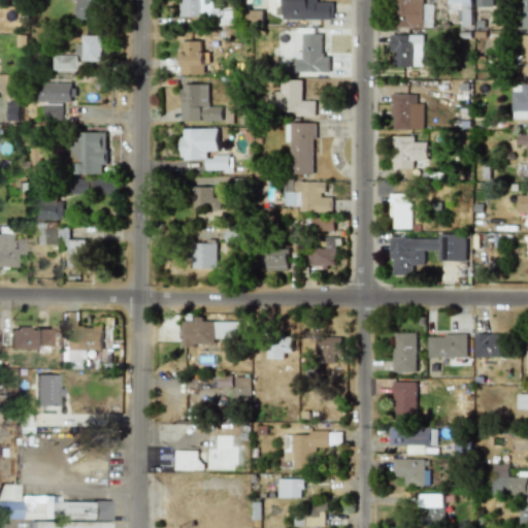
[(76,0),(76,19),(102,19),(102,0),(76,0)]
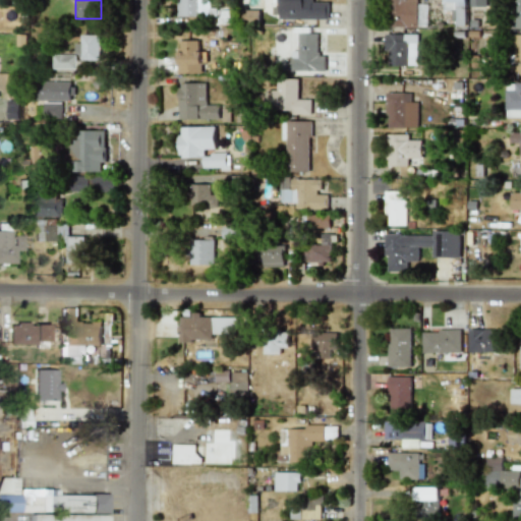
[(207,0),(177,0),(177,16),(208,16),(207,0)]
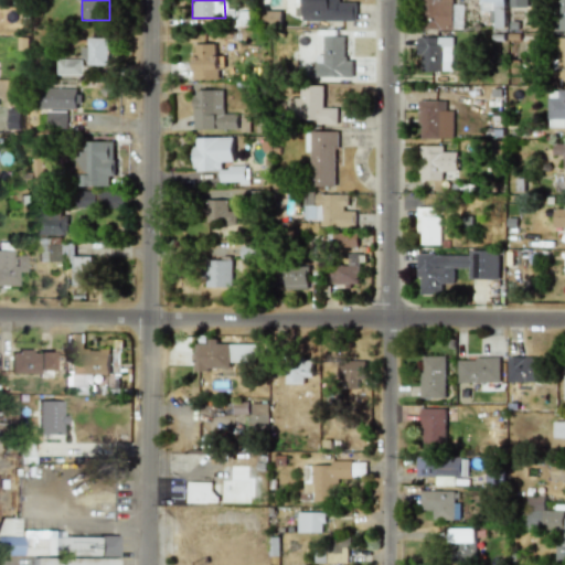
[(354,2),(339,2),(339,0),(302,0),(302,20),(353,21),(354,2)]
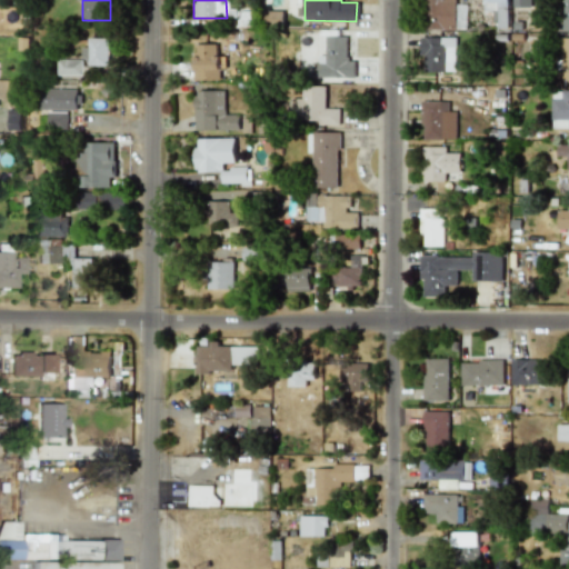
[(467,5),(456,5),(456,0),(428,0),(428,30),(466,30),(467,5)]
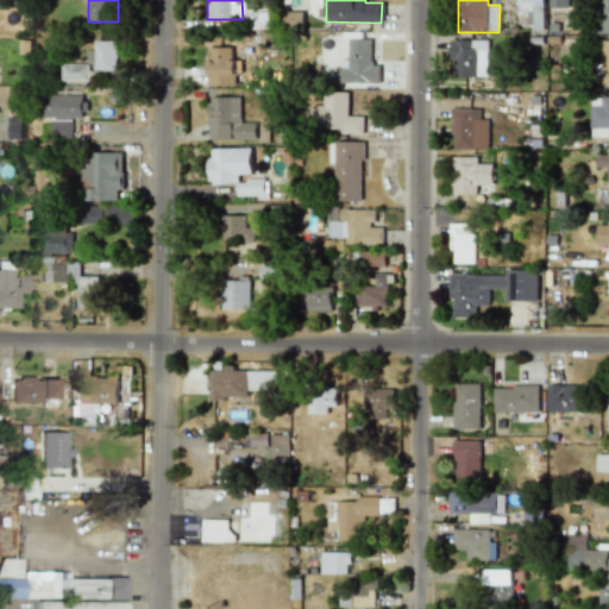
[(541,30),(541,0),(516,0),(516,12),(529,12),(528,30),(541,30)]
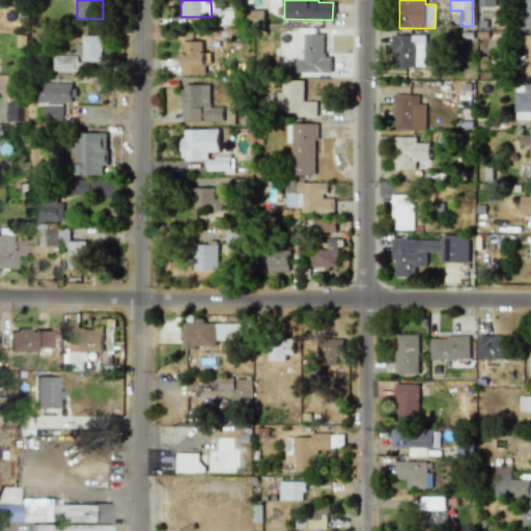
[(323,33),(303,34),(304,52),(294,52),(294,73),(331,73),(330,55),(324,55),(323,33)]
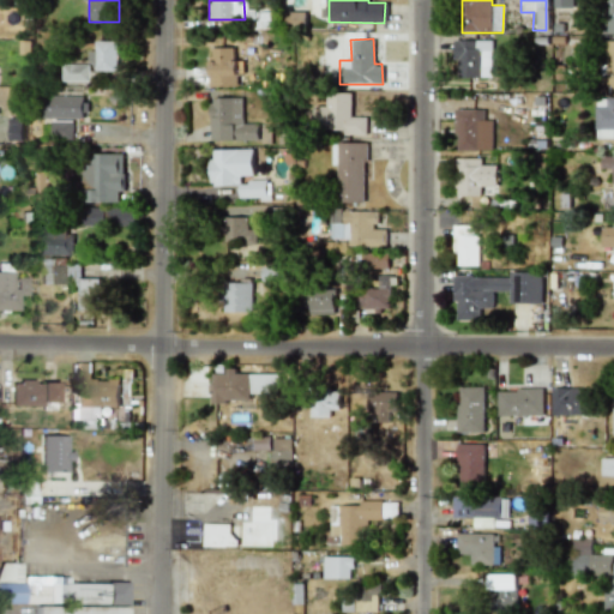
[(491,78),(491,41),(456,40),(455,77),(491,78)]
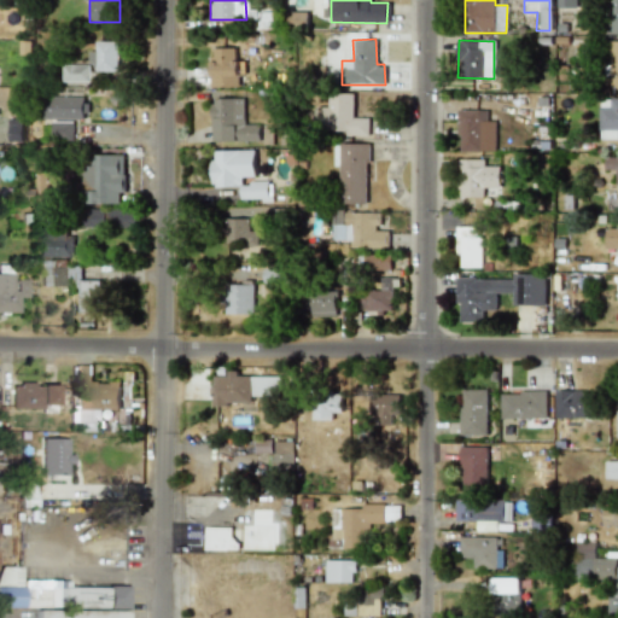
[(118,42),(97,41),(97,71),(117,71),(118,42)]
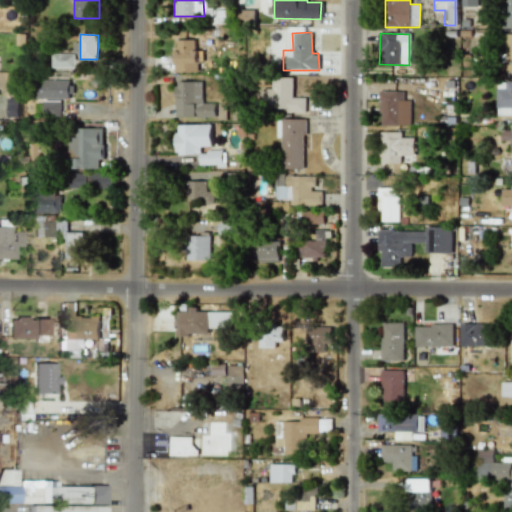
[(175,73),(197,72),(196,40),(174,41),(175,73)]
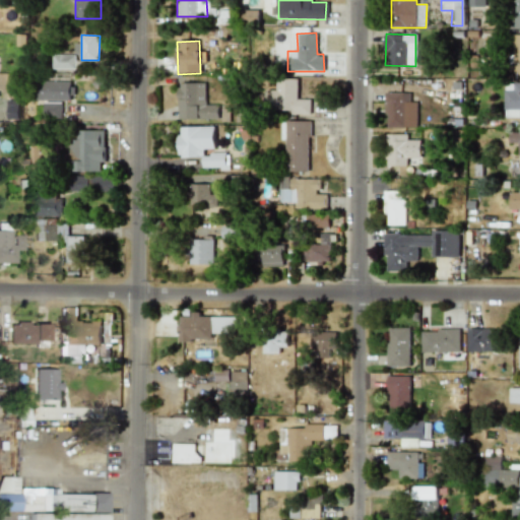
[(52,69),(75,69),(75,55),(52,54),(52,69)]
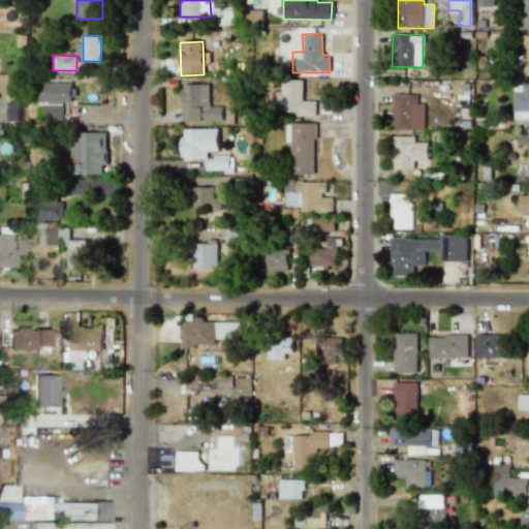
[(315,116),(315,100),(302,100),(302,81),(280,80),(280,92),(270,92),(270,110),(296,111),(296,116),(315,116)]
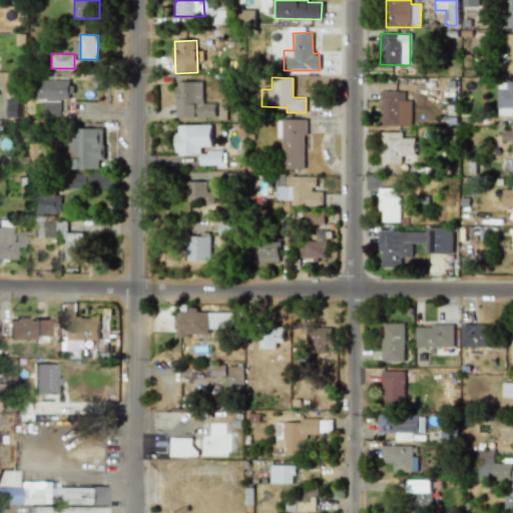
[(69,98),(69,79),(38,80),(39,99),(69,98)]
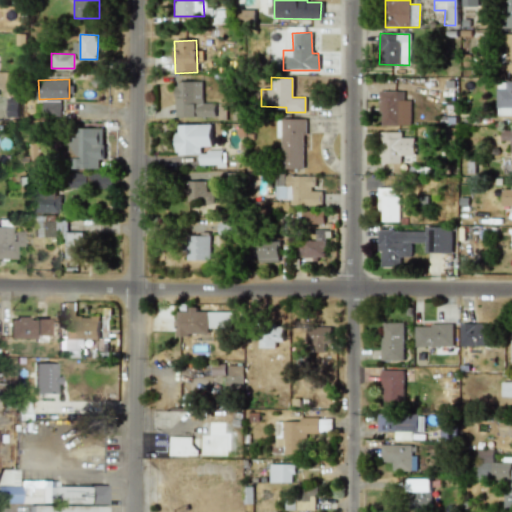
[(201,81),(175,82),(176,117),(215,117),(215,103),(202,103),(201,81)]
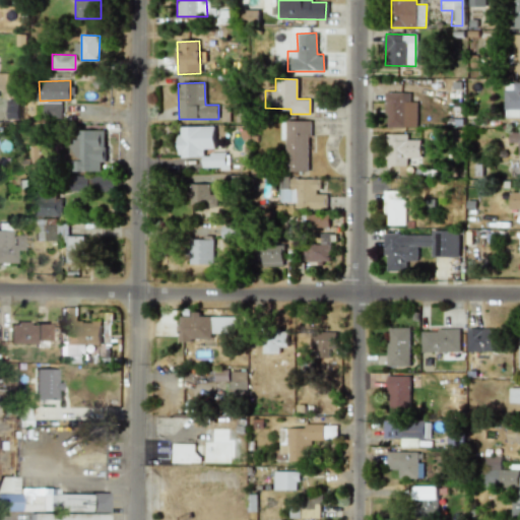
[(519,82),(512,82),(512,89),(504,89),(504,117),(519,117),(519,82)]
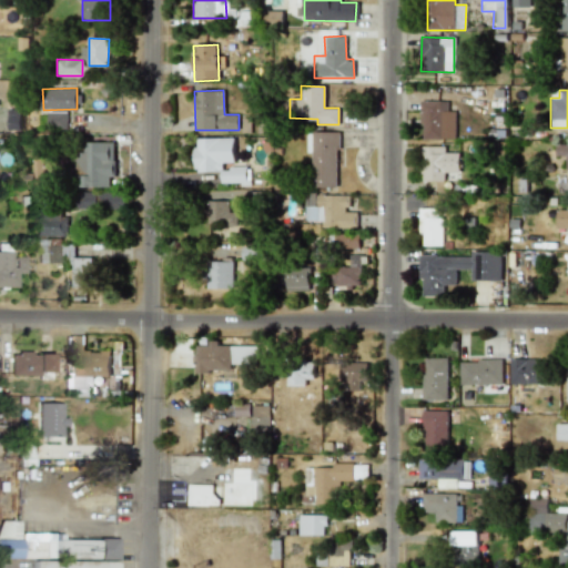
[(447,101),(421,101),(422,140),(455,139),(455,111),(447,111),(447,101)]
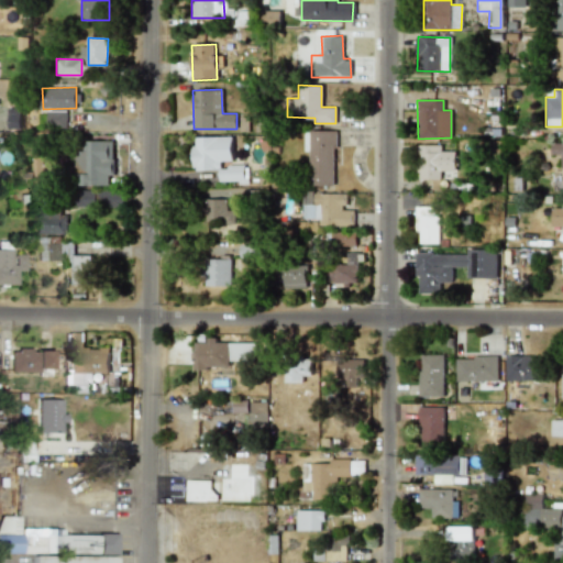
[(19,109),(8,108),(7,129),(19,129),(19,109)]
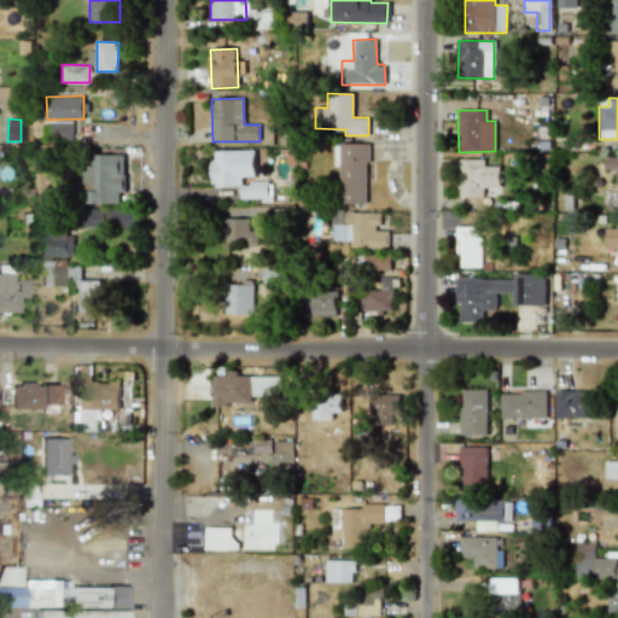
[(74,122),(52,122),(52,140),(73,141),(74,122)]
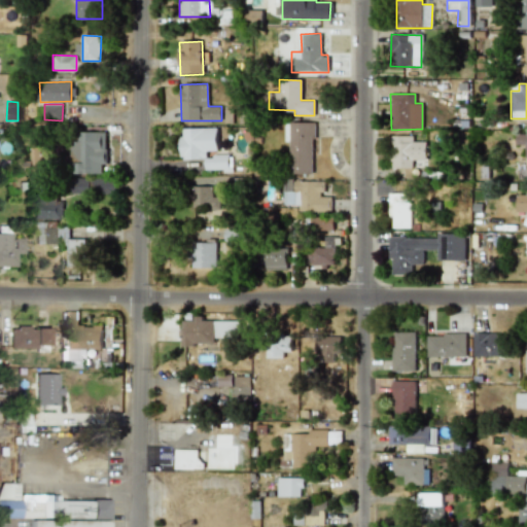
[(314,123),(290,123),(289,173),(313,174),(314,123)]
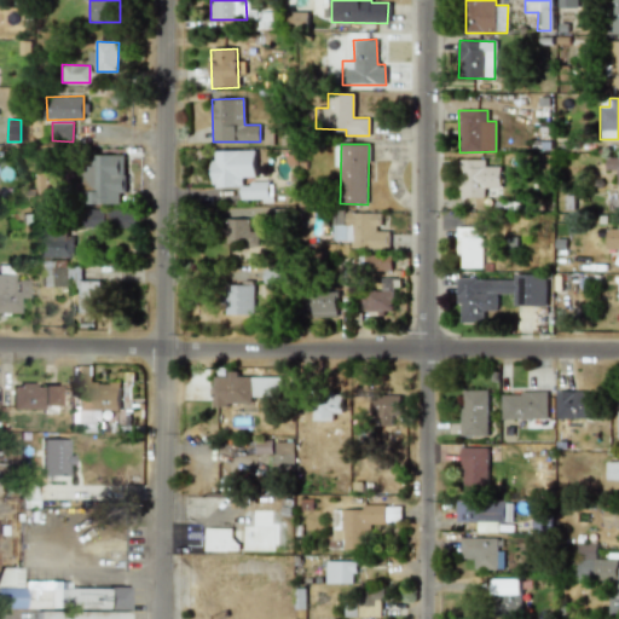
[(255,177),(255,150),(212,151),(213,187),(241,186),(241,201),(270,200),(270,181),(243,183),(243,178),(255,177)]
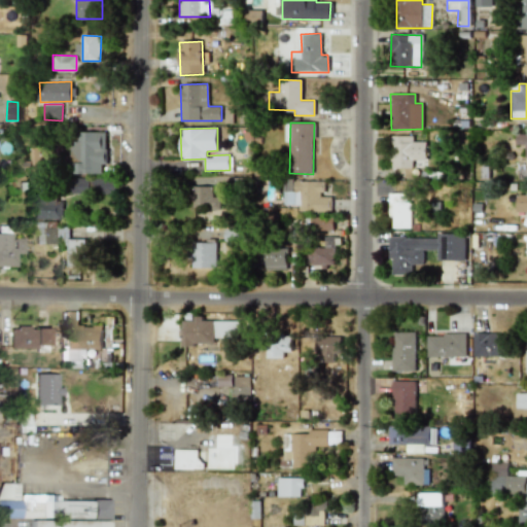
[(102,174),(102,165),(105,165),(106,132),(71,132),(71,173),(102,174)]
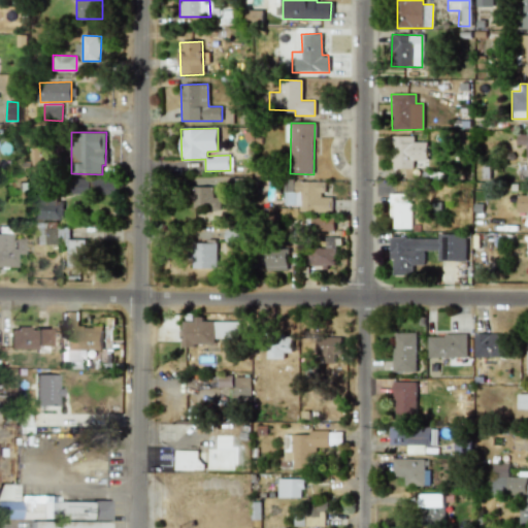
[(527,133),(517,133),(517,145),(527,145),(526,158),(527,158),(527,133)]
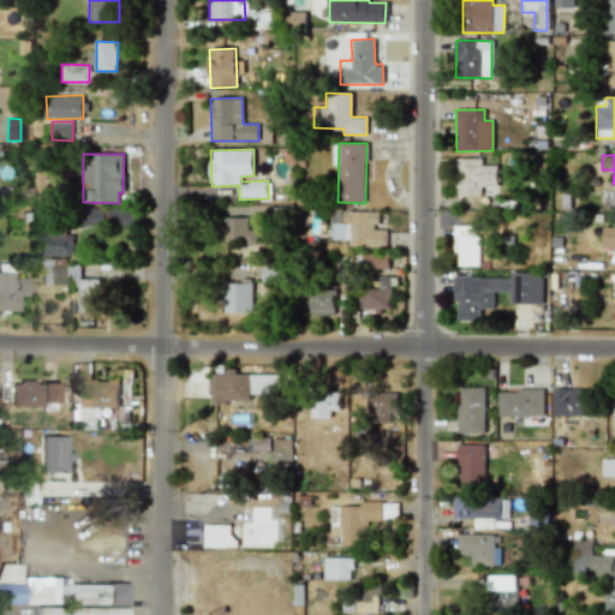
[(482,159),(457,159),(458,196),(482,196),(482,186),(497,186),(497,165),(482,166),(482,159)]
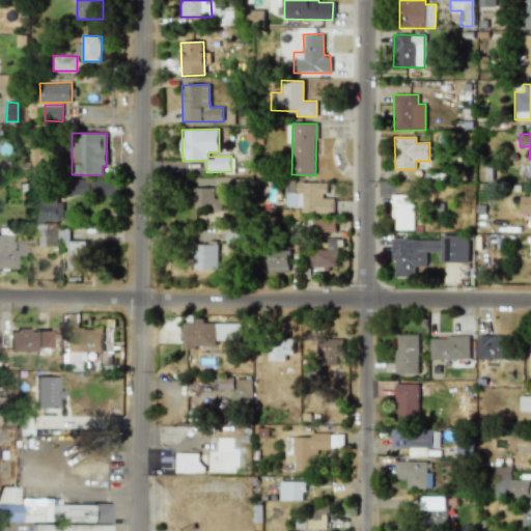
[(40,173),(39,142),(29,142),(30,162),(26,162),(26,173),(40,173)]
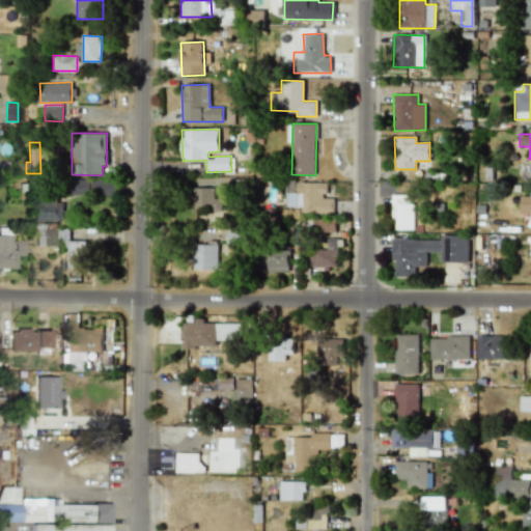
[(326,183),(298,183),(298,213),(332,214),(332,197),(326,197),(326,183)]
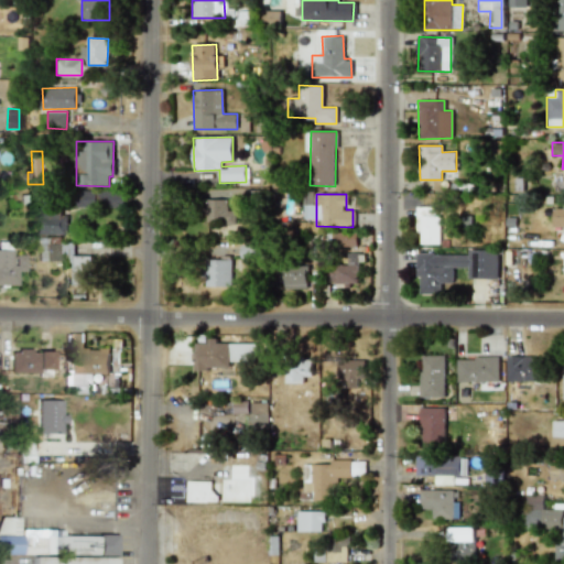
[(236,224),(236,210),(228,210),(227,199),(205,201),(206,225),(236,224)]
